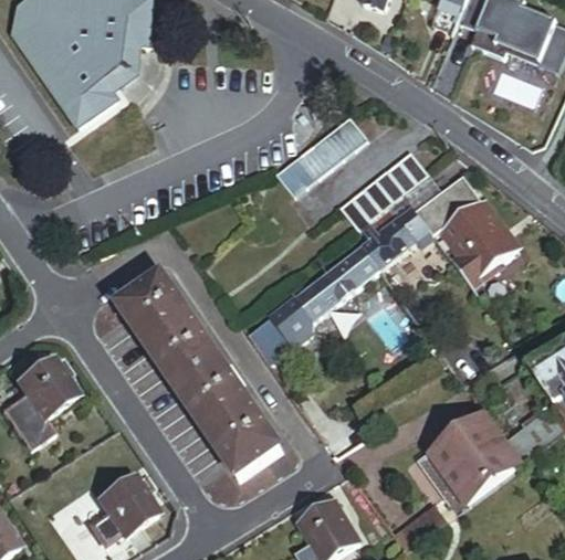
[(107,93),(128,77),(129,51),(143,51),(143,45),(144,2),(70,0),(32,0),(16,16),(9,39),(75,130),(115,103),(107,93)]
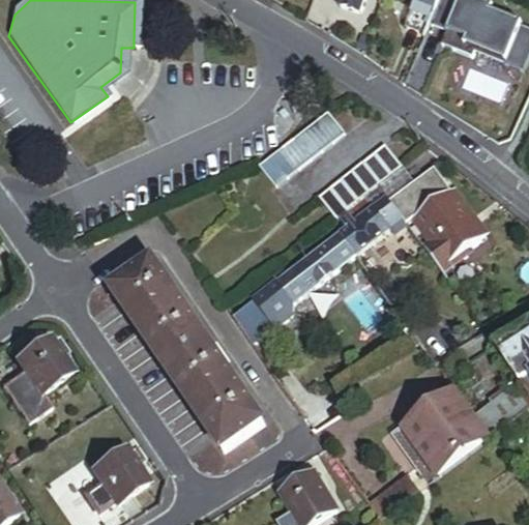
[(361,9),(364,0),(341,0),(340,2),(361,9)]
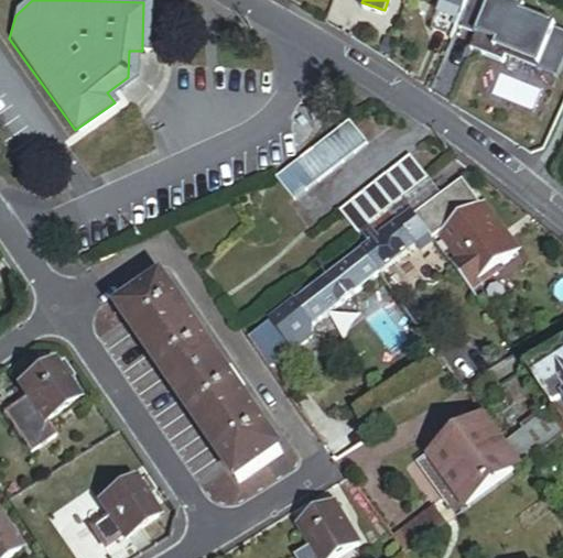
[(458,20),(463,8),(443,0),(439,11),(458,20)]
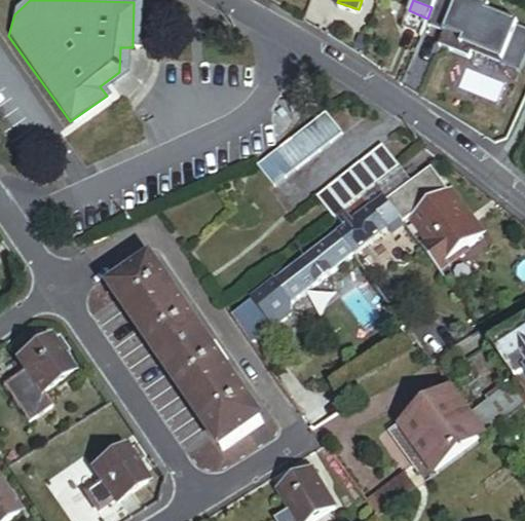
[(439,0),(427,27),(442,33),(457,0),(439,0)]
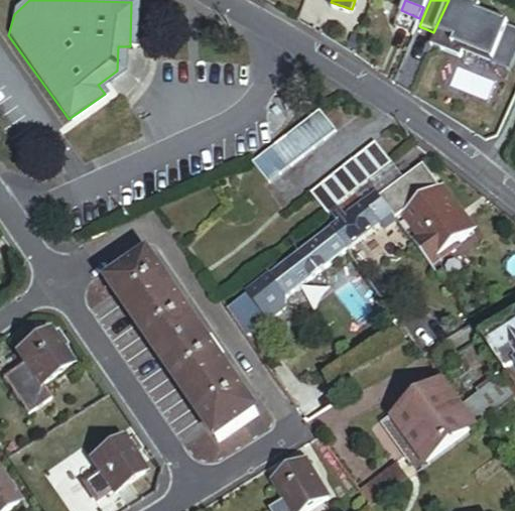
[(419,18),(401,10),(399,15),(417,22),(419,18)]
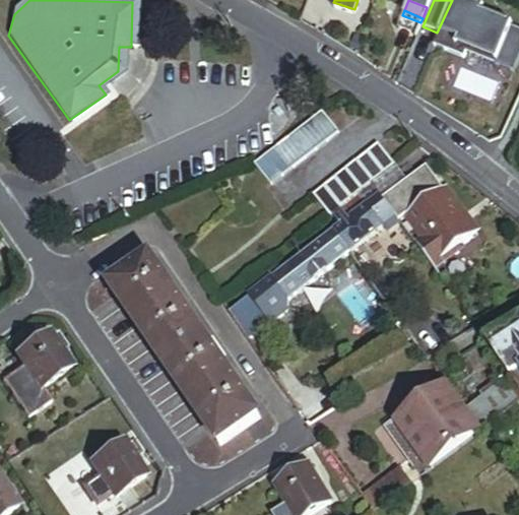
[(420,22),(402,15),(398,24),(417,33),(420,22)]
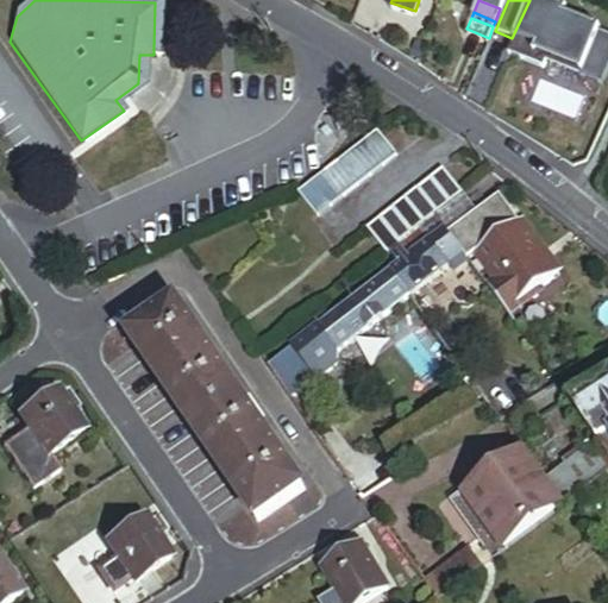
[(308,180),(327,205),(399,148),(380,123),(308,180)]
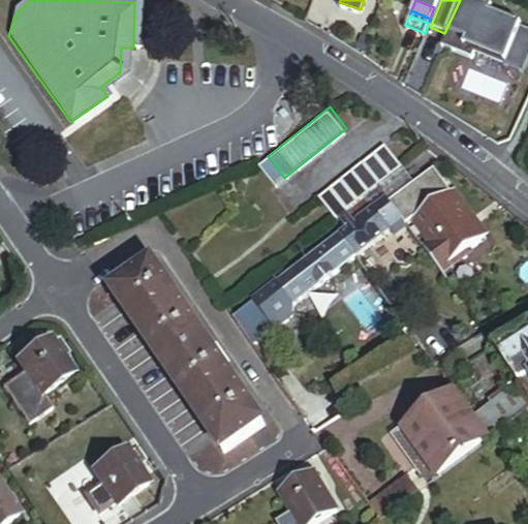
[(364,189),(375,180),(402,160),(385,139),(318,189),(335,211),(364,189)]
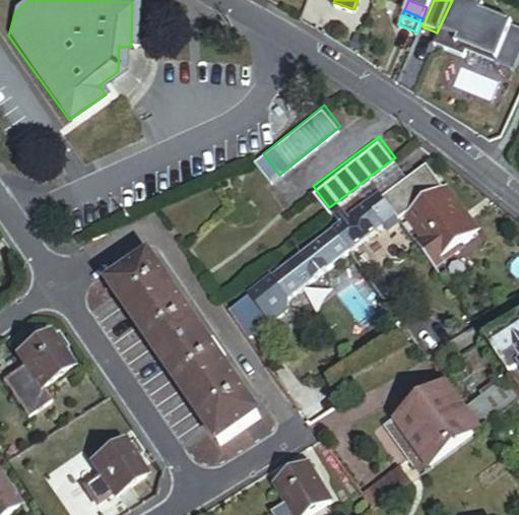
[(369,177),(381,193),(407,174),(395,157),(369,177)]
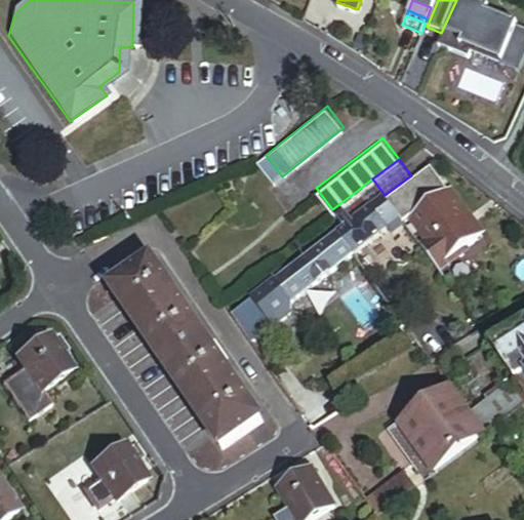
[(436,261),(478,230),(429,163),(411,175),(385,195),(401,216),(410,209),(431,235),(421,242),(436,261)]
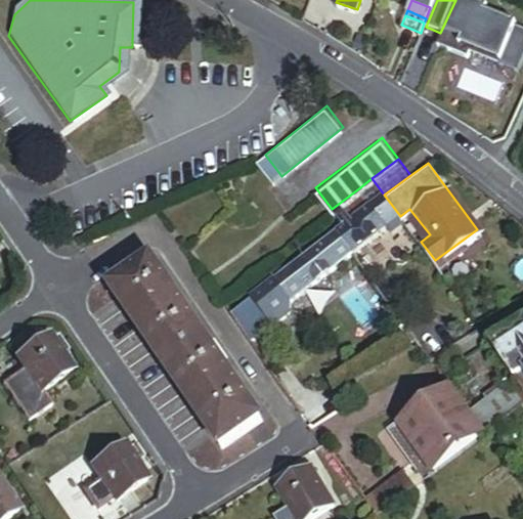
[(400,216),(384,195),(372,178),(360,187),(369,199),(347,216),(341,207),(333,213),(340,222),(334,226),(352,251),(388,224),(391,228),(402,219),(400,216)]
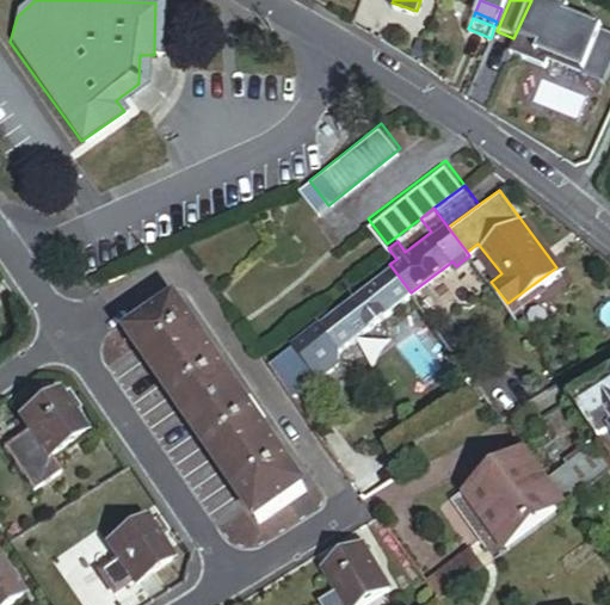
[(336,349),(411,292),(389,264),(314,320),(336,349)]
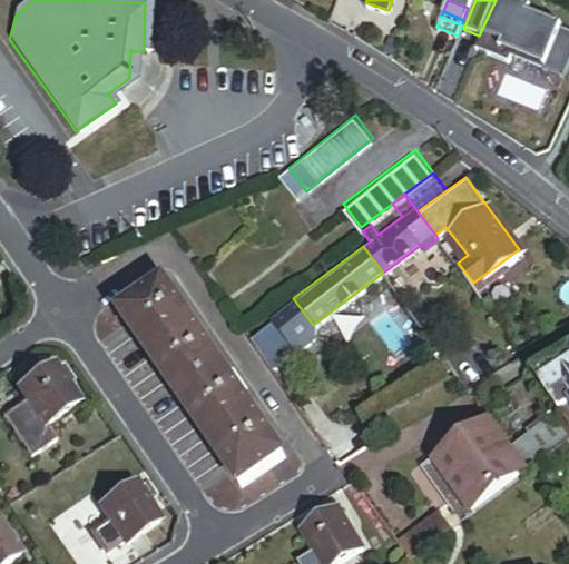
[(243,481),(286,449),(166,279),(123,309),(243,481)]
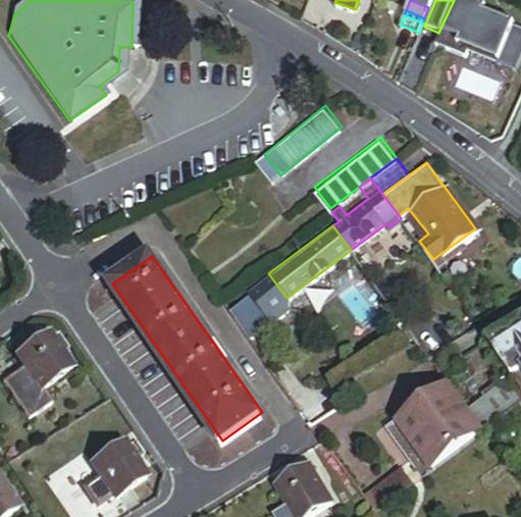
[(245,331),(266,316),(250,293),(228,309),(245,331)]
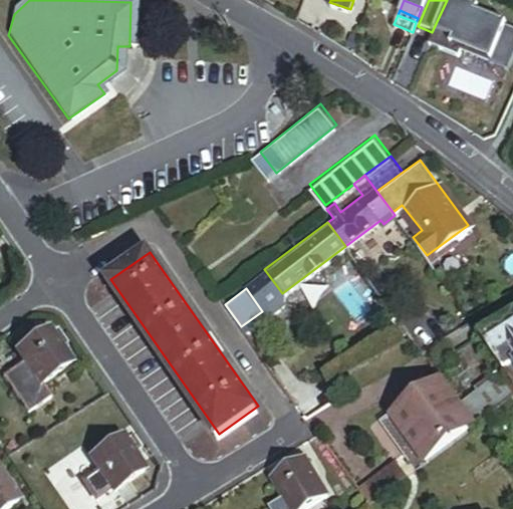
[(512,309),(478,331),(512,378),(512,309)]
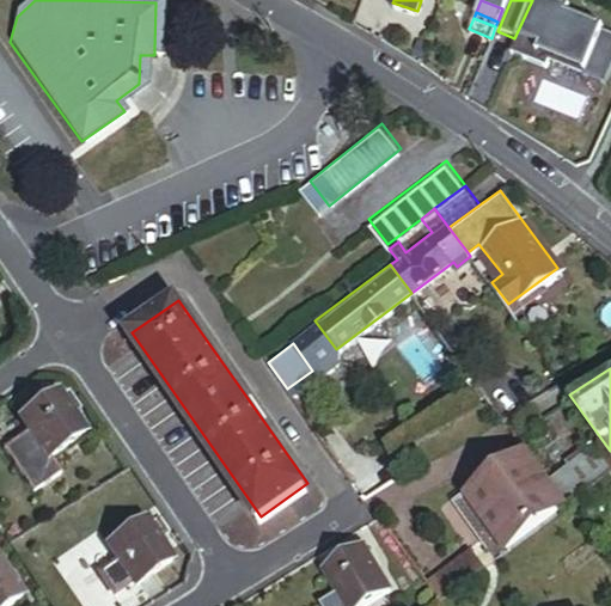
[(85,430),(75,416),(63,399),(59,391),(22,417),(30,428),(48,455),(52,453),(85,430)]
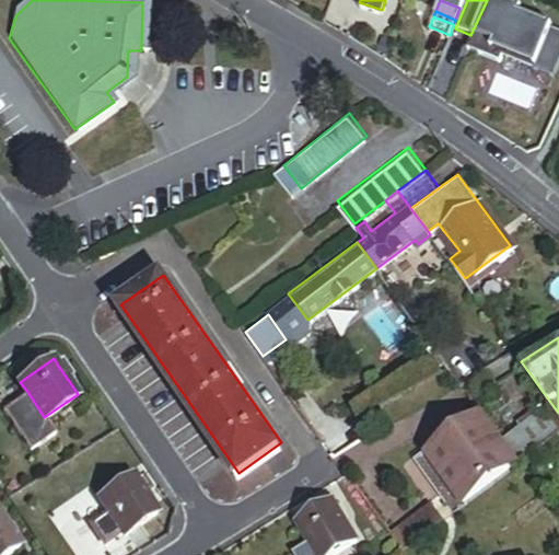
[(69,381),(78,376),(67,360),(58,366),(69,381)]
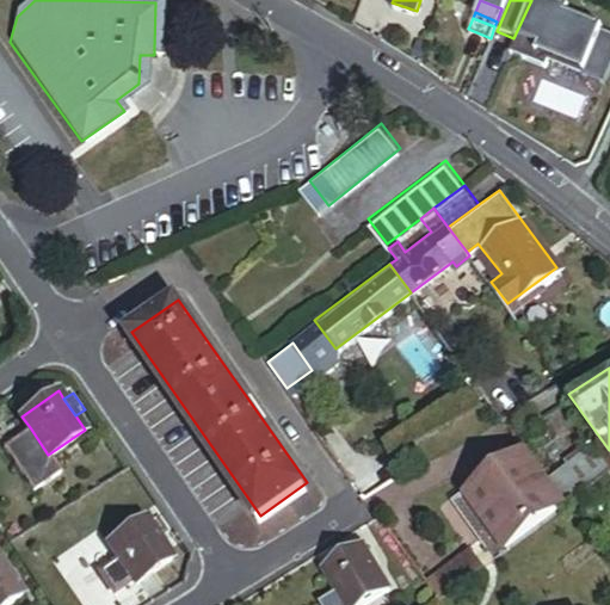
[(35,463),(48,455),(30,427),(17,437),(35,463)]
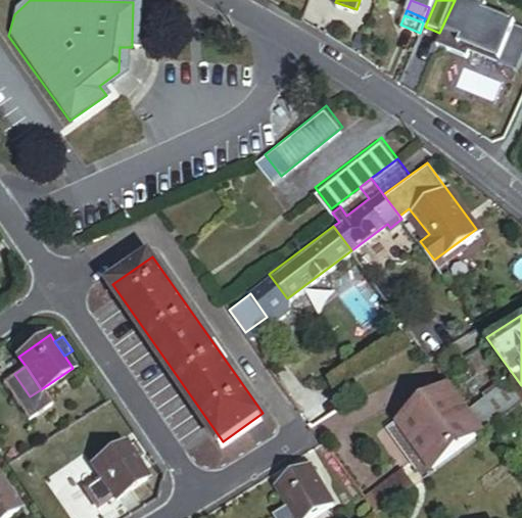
[(32,417),(53,402),(44,387),(41,389),(30,396),(14,374),(6,380),(32,417)]
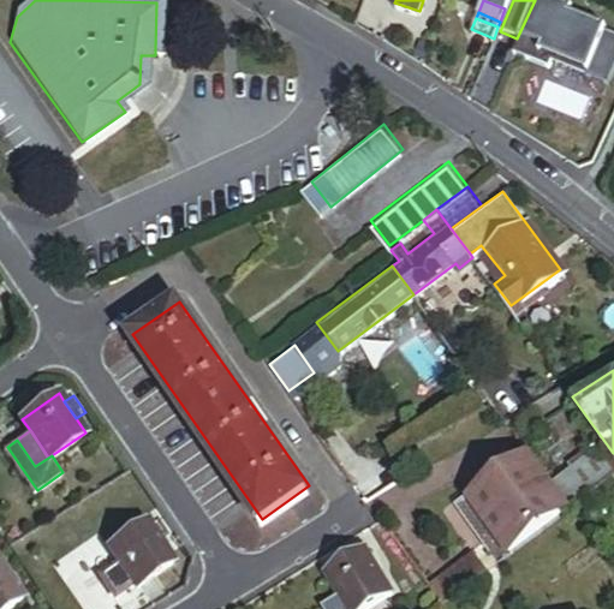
[(549,479),(568,505),(612,470),(592,446),(549,479)]
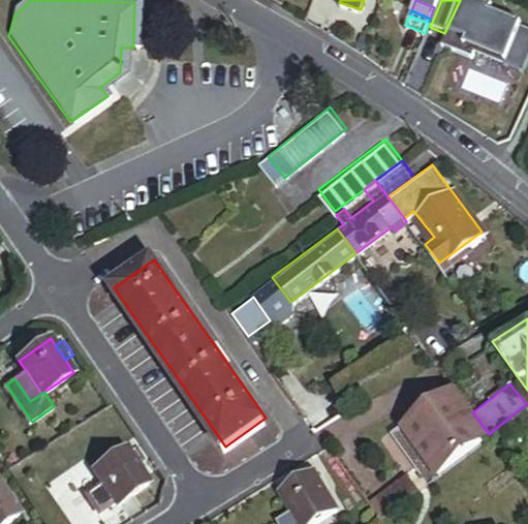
[(453,386),(400,425),(435,472),(489,434),(472,412),(453,386)]
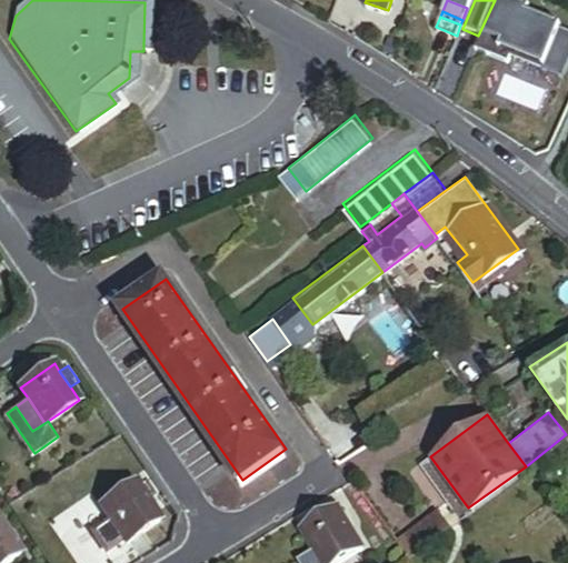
[(106,512),(88,525),(105,549),(122,536),(126,540),(157,518),(143,499),(151,494),(141,481),(135,486),(131,482),(100,505),(106,512)]
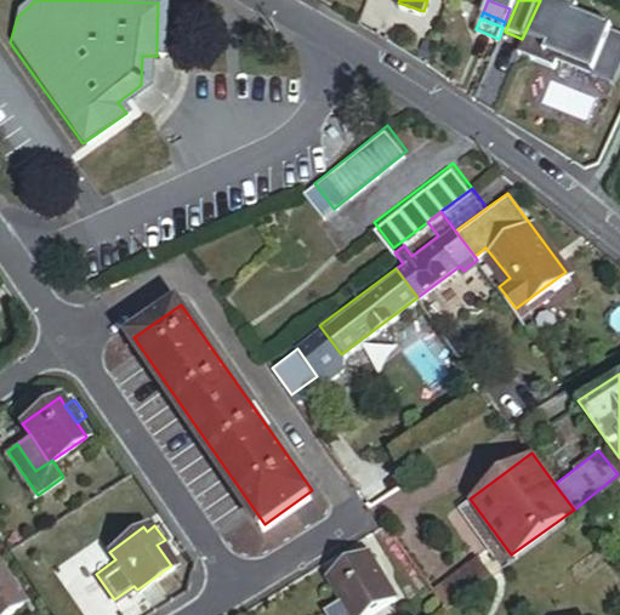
[(433,588),(443,603),(489,570),(478,557),(433,588)]
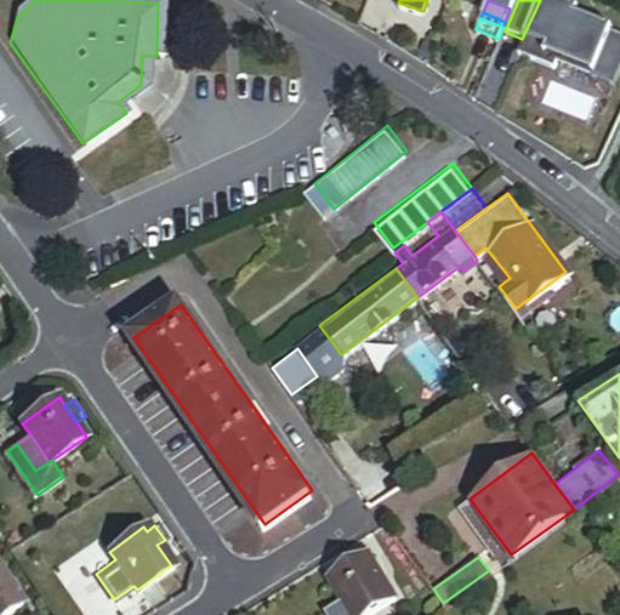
[(348,614),(370,614),(393,601),(368,561),(329,585),(348,614)]
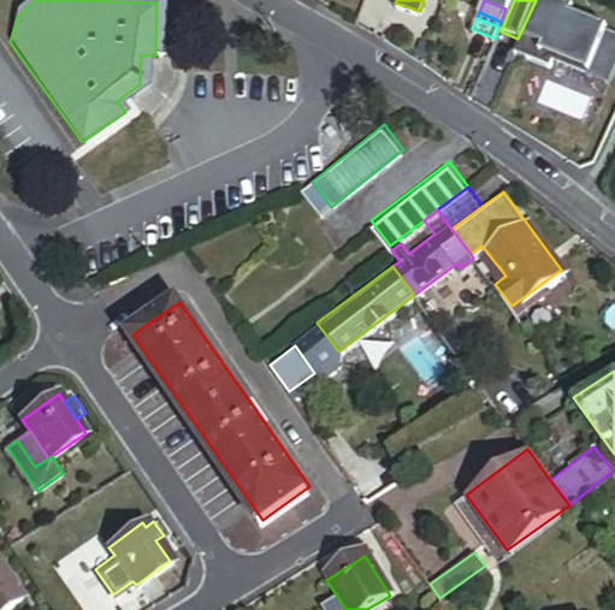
[(0,605),(16,596),(0,573),(0,605)]
